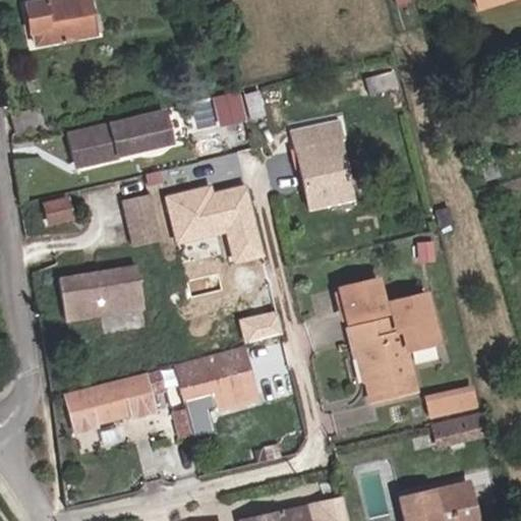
[(47,32),(49,42),(87,35),(80,0),(61,0),(42,4),(42,3),(23,6),(27,35),(30,35),(47,32)]
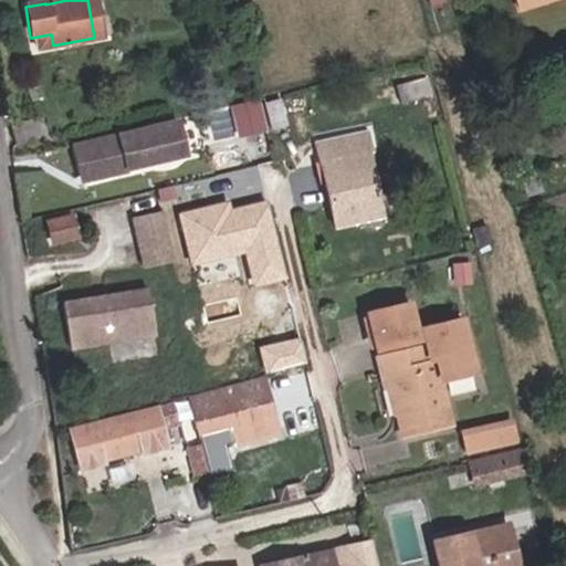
[(34,50),(53,45),(51,34),(32,38),(34,50)]
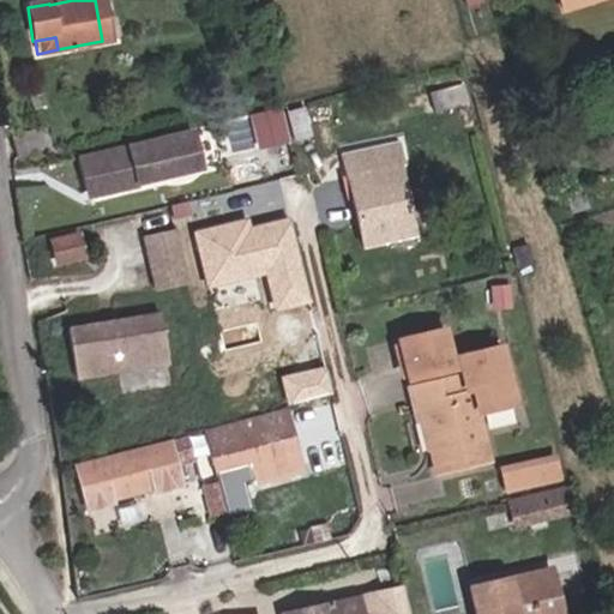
[(457,103),(453,84),(419,92),(425,112),(457,103)]
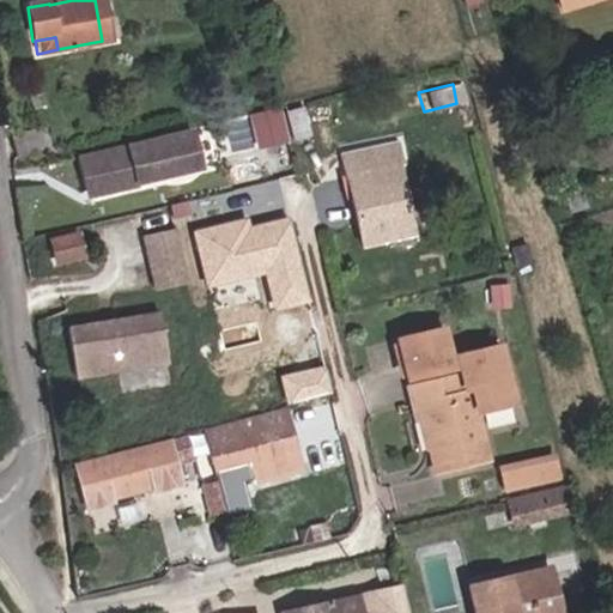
[(308,139),(299,108),(284,111),(292,143),(308,139)]
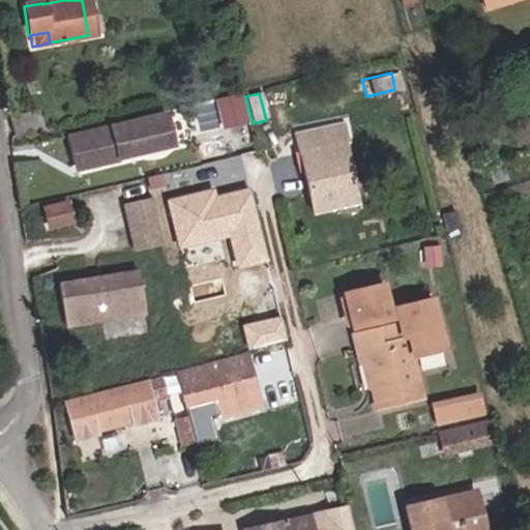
[(37,111),(10,118),(13,138),(41,129),(37,111)]
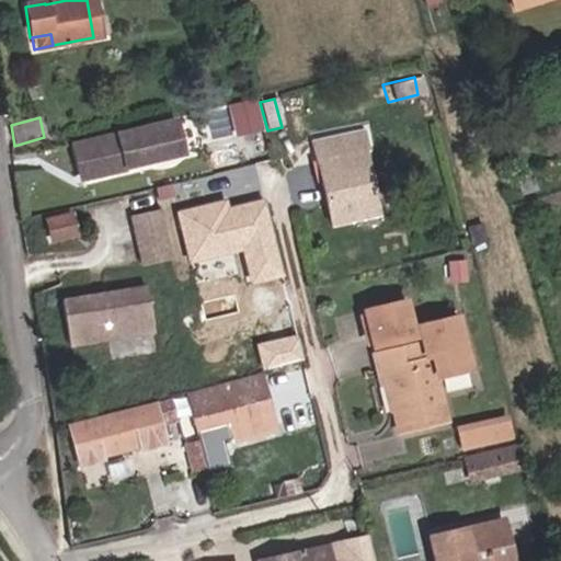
[(142,164),(191,152),(182,118),(81,145),(90,180),(134,169),(130,158),(140,156),(142,164)]
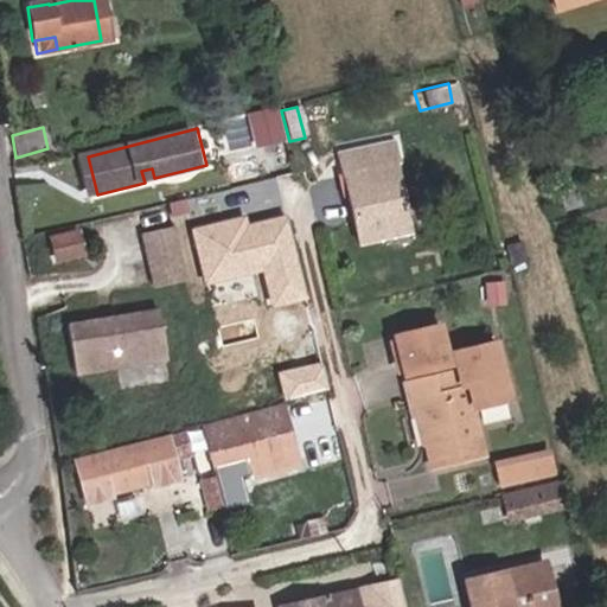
[(363,166),(359,147),(330,153),(350,243),(396,232),(382,163),(363,166)]
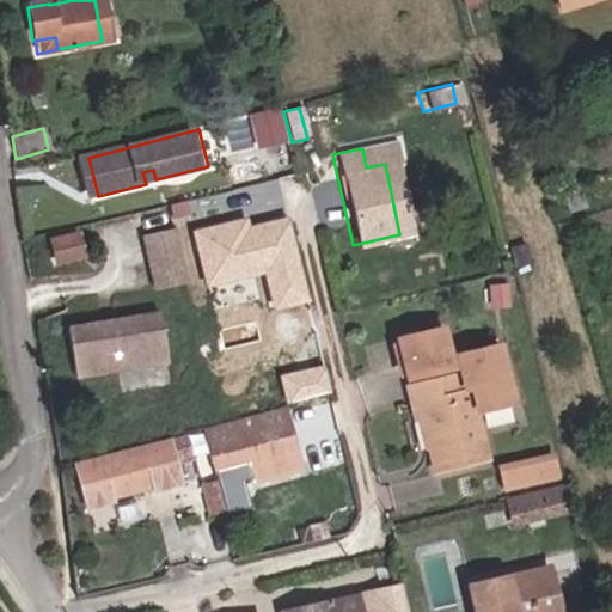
[(176,228),(145,234),(157,289),(188,283),(176,228)]
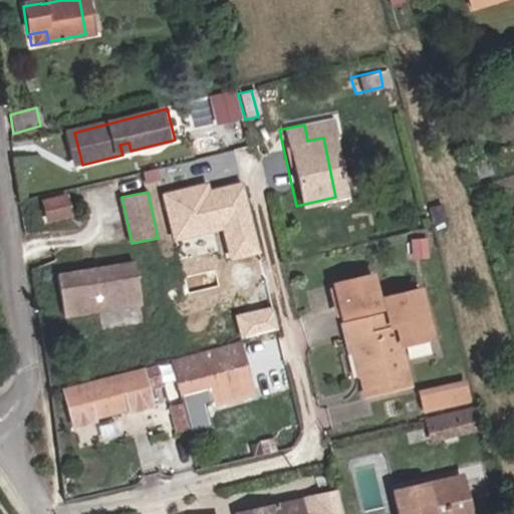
[(67,216),(60,198),(41,205),(47,223),(67,216)]
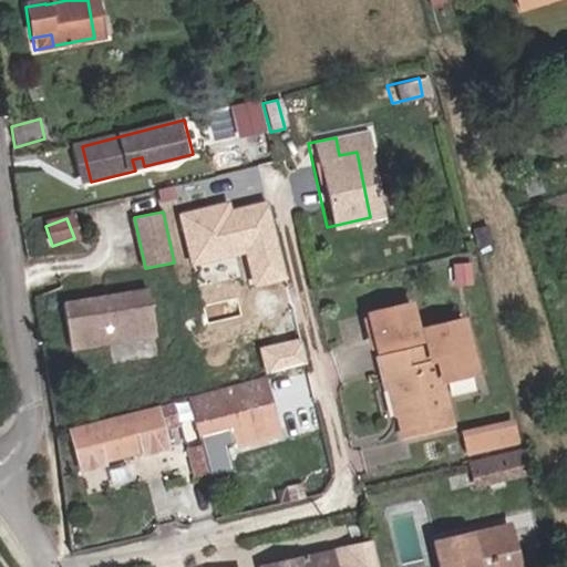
[(465,282),(464,261),(445,263),(446,284),(465,282)]
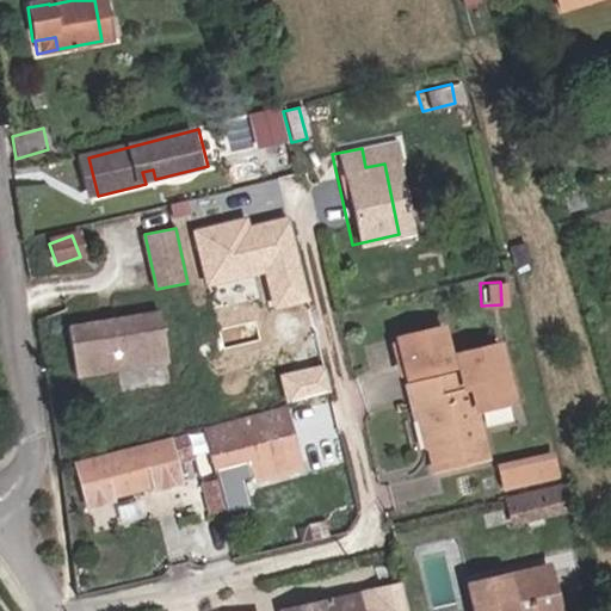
[(76,378),(168,365),(162,318),(117,323),(117,328),(104,329),(103,325),(69,329),(76,378)]
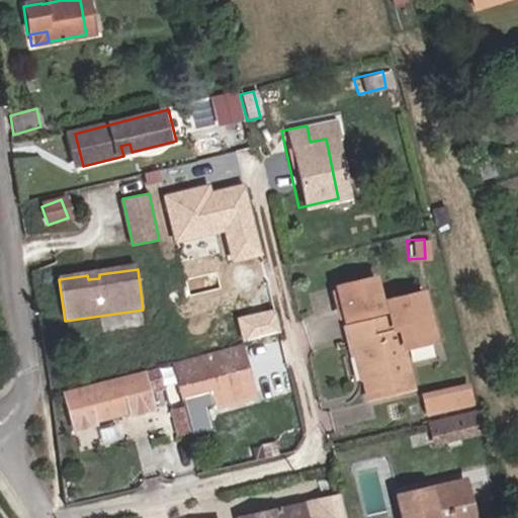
[(344,320),(382,310),(374,277),(336,287),(344,320)]
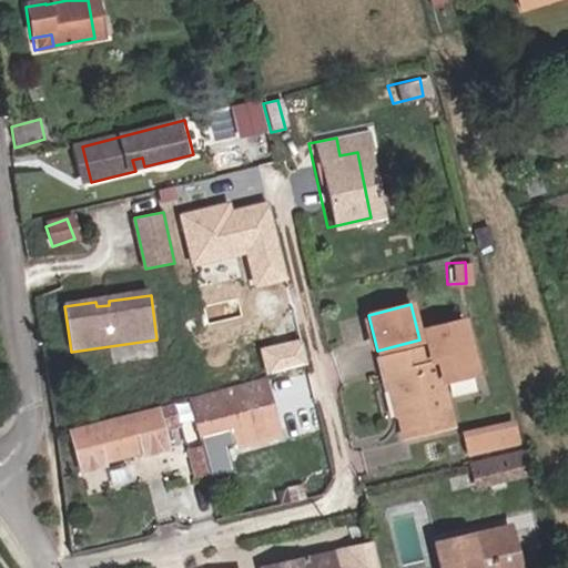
[(476,372),(464,320),(423,330),(426,344),(379,356),(387,391),(397,388),(403,411),(398,411),(399,414),(406,438),(454,427),(443,381),(476,372)]
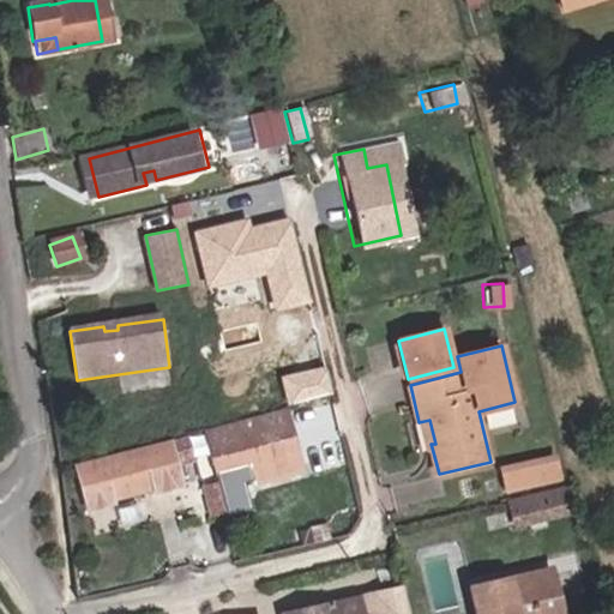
[(287,408),(224,425),(232,452),(212,458),(217,473),(248,464),(254,483),(302,470),(287,408)]
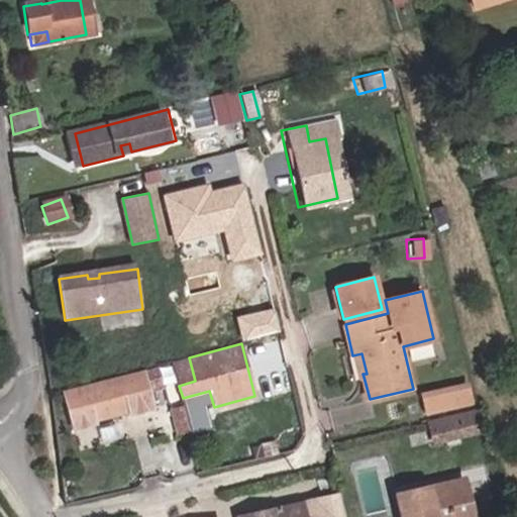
[(352,355),(358,378),(364,377),(363,374),(367,374),(362,353),(352,355)]
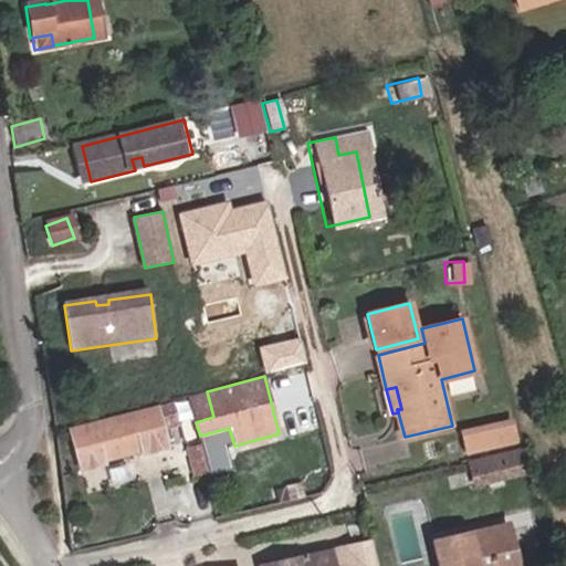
[(213,417),(207,391),(189,396),(196,422),(213,417)]
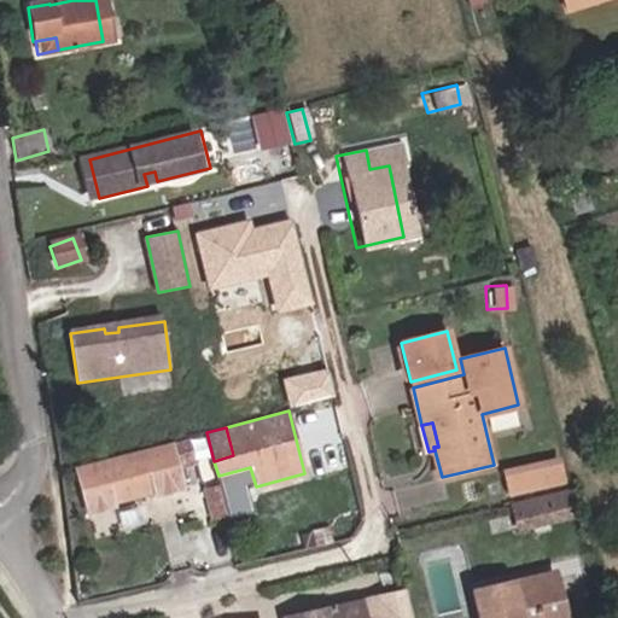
[(180,437),(167,441),(172,462),(186,459),(180,437)]
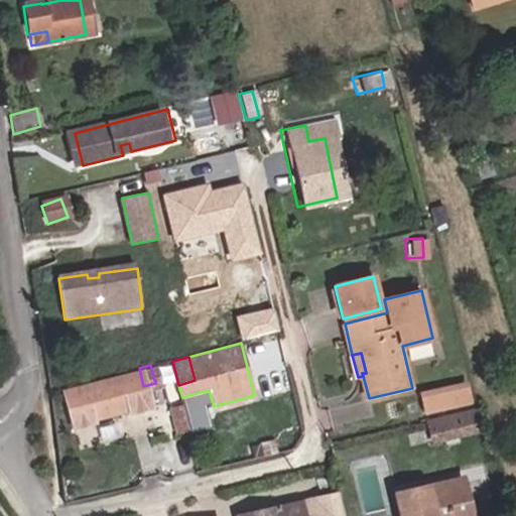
[(87,402),(114,394),(113,385),(119,384),(122,393),(127,411),(148,405),(143,386),(139,368),(61,390),(71,426),(92,420),(87,402)]
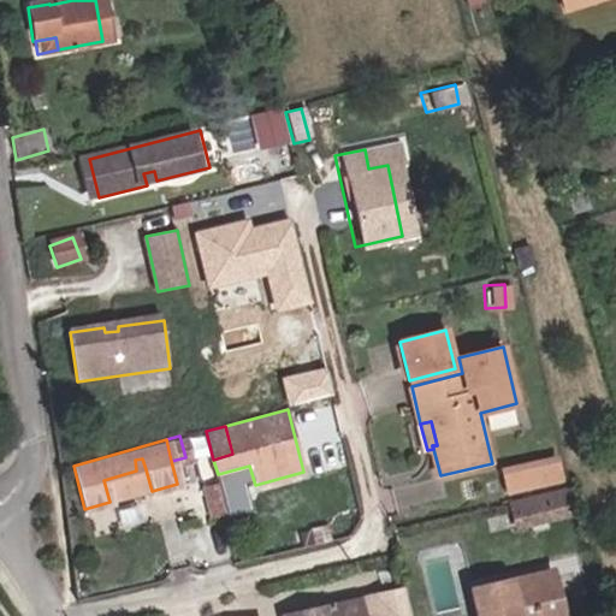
[(549,454),(492,466),(498,493),(555,480),(549,454)]
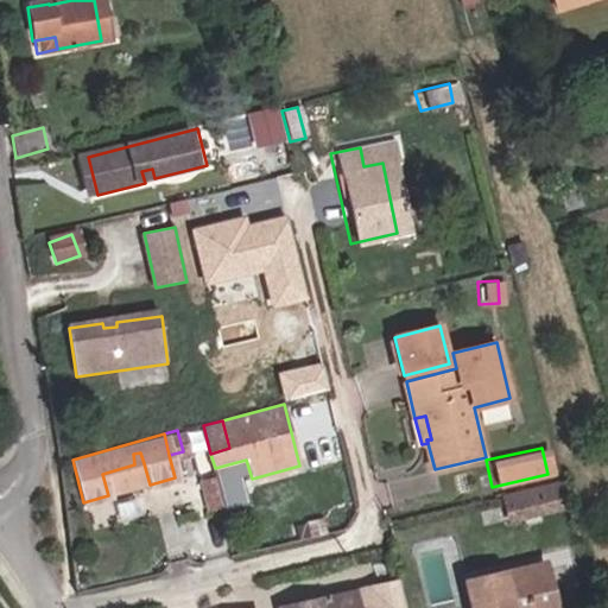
[(134,464),(144,463),(140,453),(133,454),(134,464)]
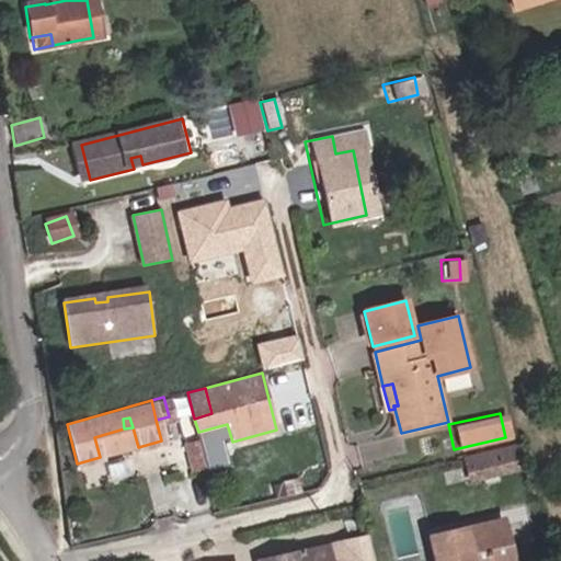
[(206,467),(199,439),(186,443),(193,470),(206,467)]
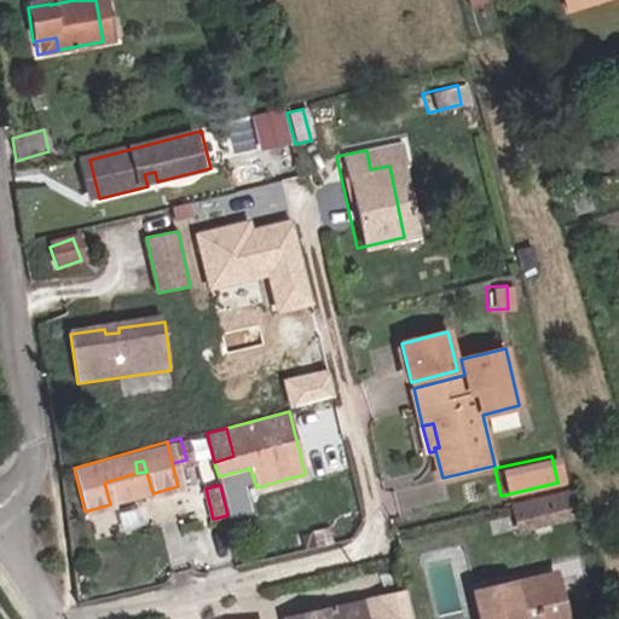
[(561,491),(507,504),(510,527),(566,514),(561,491)]
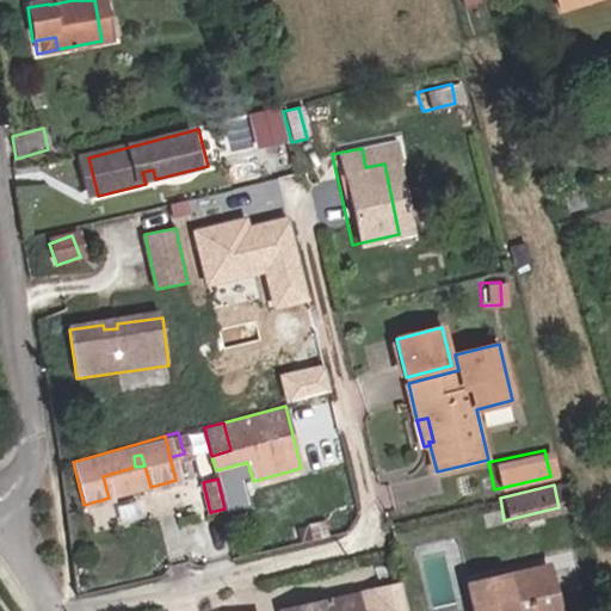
[(474,610),(556,610),(544,561),(467,582),(474,610)]
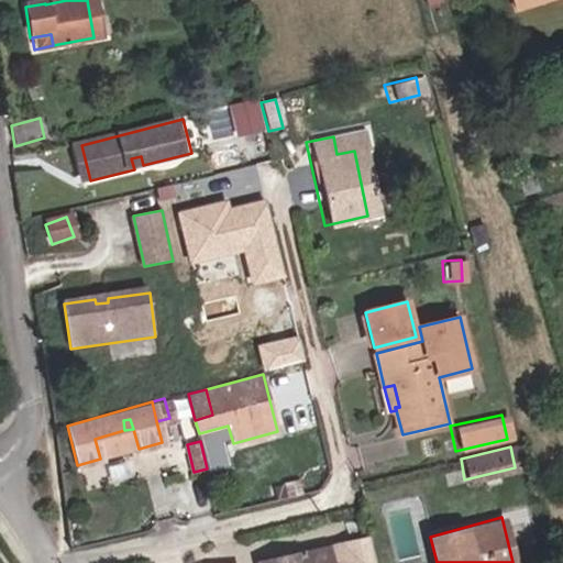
[(353,522),(339,526),(342,538),(355,534),(353,522)]
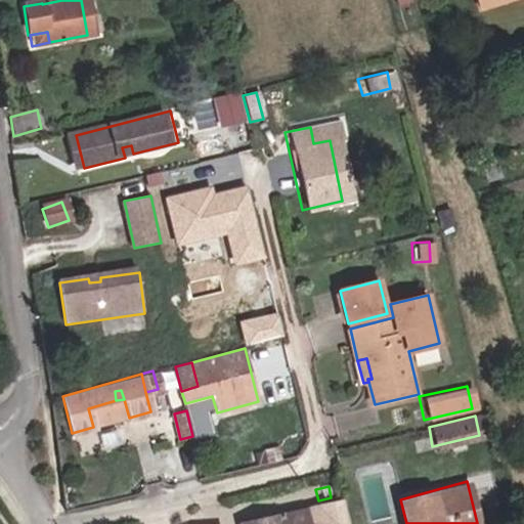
[(238,523),(306,523),(304,510),(282,514),(282,513),(238,523)]
